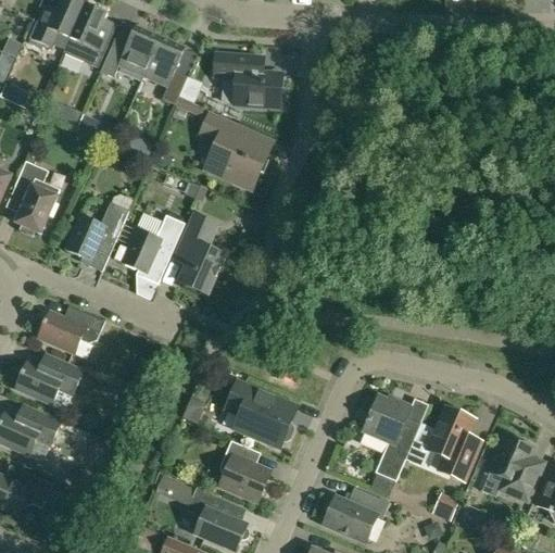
[(41,8),(28,36),(30,37),(28,41),(40,47),(42,42),(51,46),(58,32),(68,37),(85,1),(82,0),(59,0),(53,13),(41,8)]
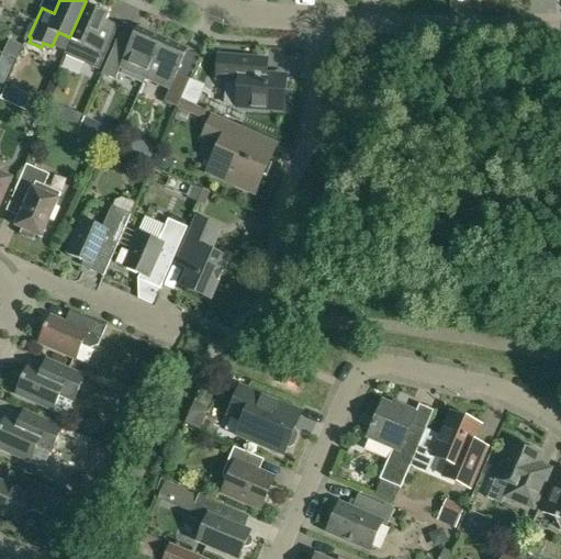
[(97,37),(108,11),(86,1),(69,37),(81,42),(75,57),(98,67),(109,43),(97,37)]
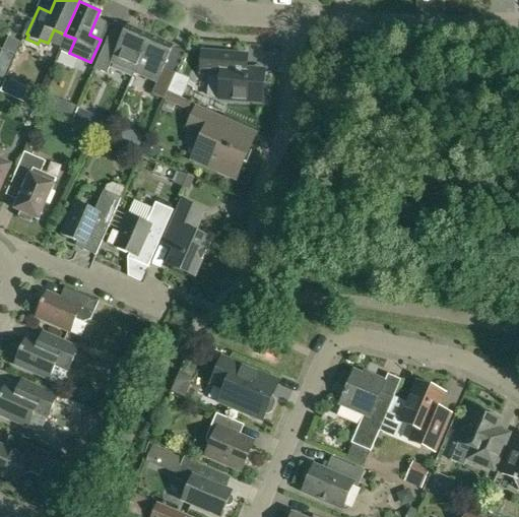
[(92,65),(106,71),(111,60),(133,69),(149,33),(126,22),(116,46),(104,41),(92,65)]
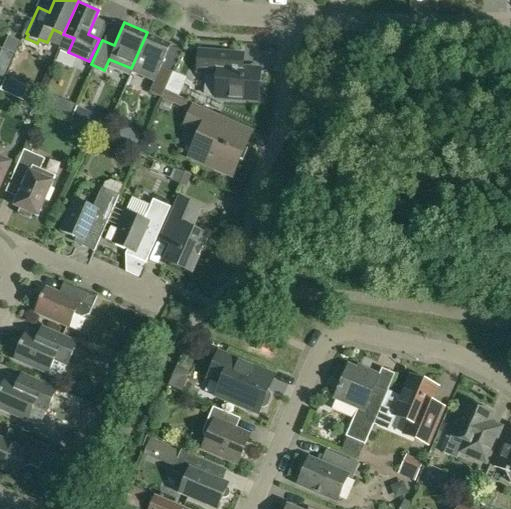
[(160,95),(164,87),(172,69),(160,64),(169,42),(147,32),(131,68),(153,78),(148,89),(160,95)]
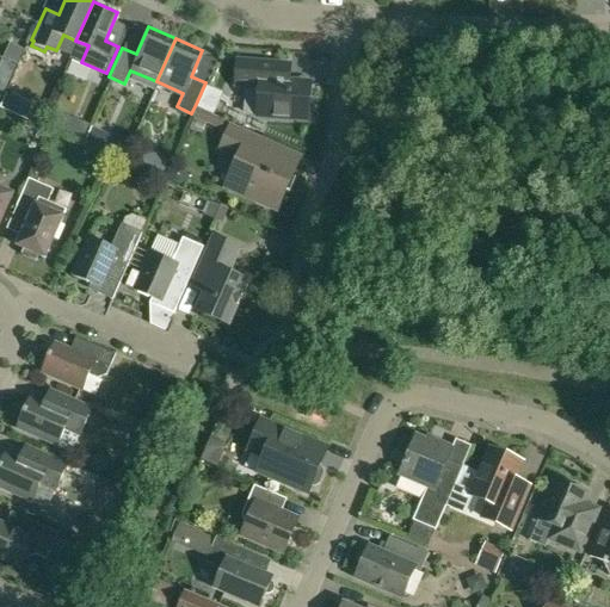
[(23,47),(8,41),(1,55),(17,61),(23,47)]
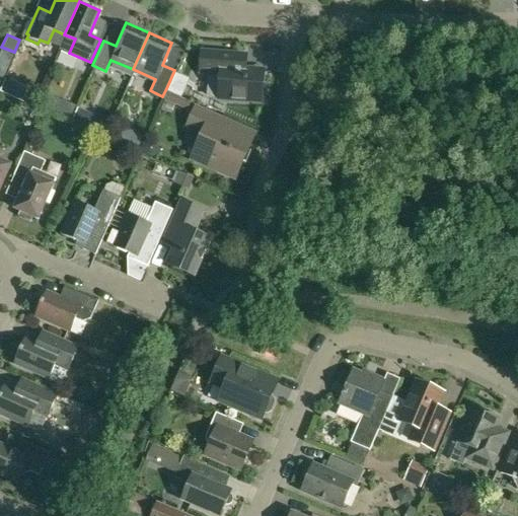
[(200,49),(199,68),(208,69),(206,94),(217,95),(260,98),(263,68),(247,67),(245,67),(246,53),(231,51),(200,49)]
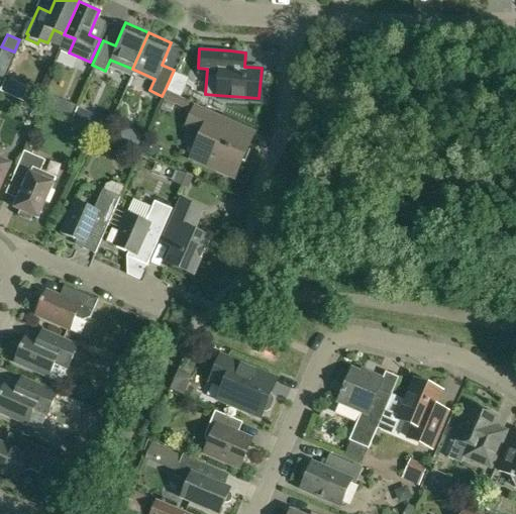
[(26,86),(10,77),(4,87),(20,96),(26,86)]
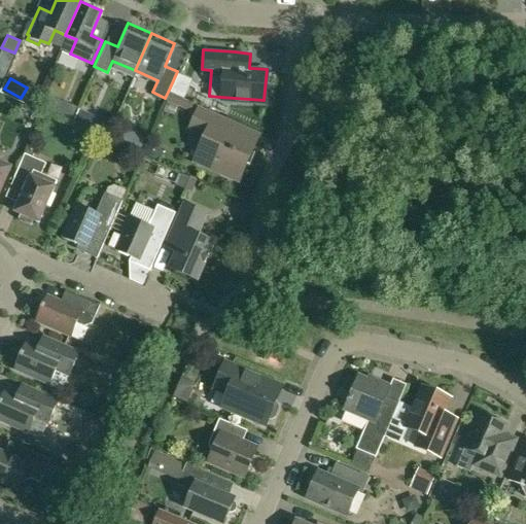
[(238,177),(251,146),(223,134),(230,121),(197,106),(188,125),(205,132),(194,158),(238,177)]
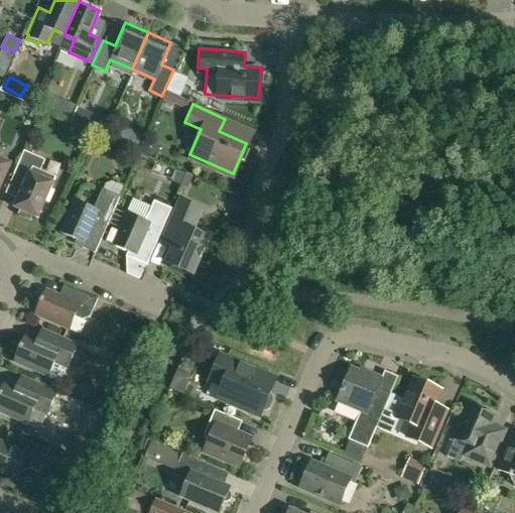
[(133,131),(127,144),(136,148),(142,135),(133,131)]
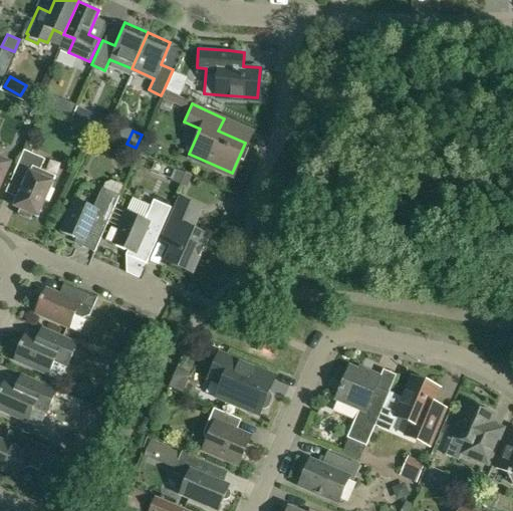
[(31,212),(36,214),(44,197),(47,199),(52,187),(49,186),(51,180),(36,173),(44,157),(23,148),(13,171),(25,176),(13,204),(18,206),(16,211),(29,217),(31,212)]
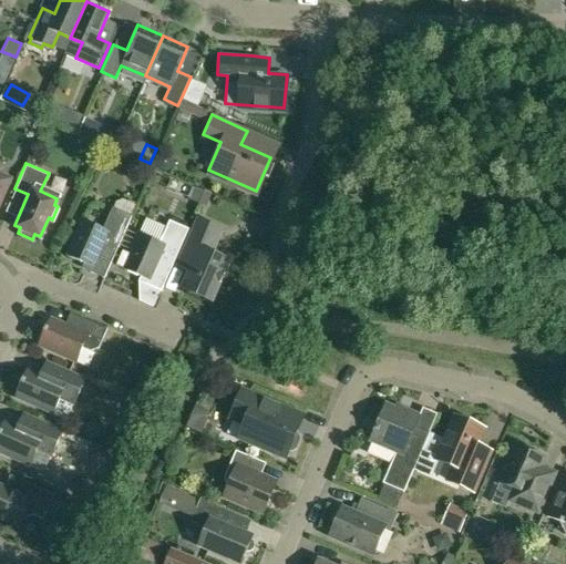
[(0,202),(10,177),(0,173),(0,202)]
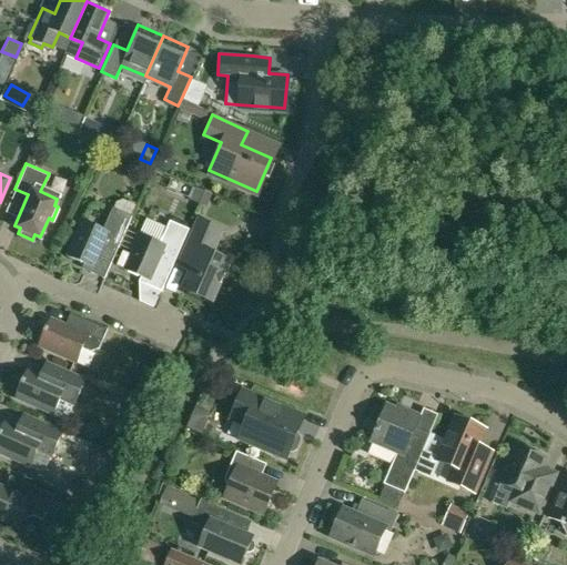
[(135,203),(122,198),(115,200),(113,205),(112,204),(102,226),(81,218),(66,253),(91,264),(89,270),(103,275),(135,203)]
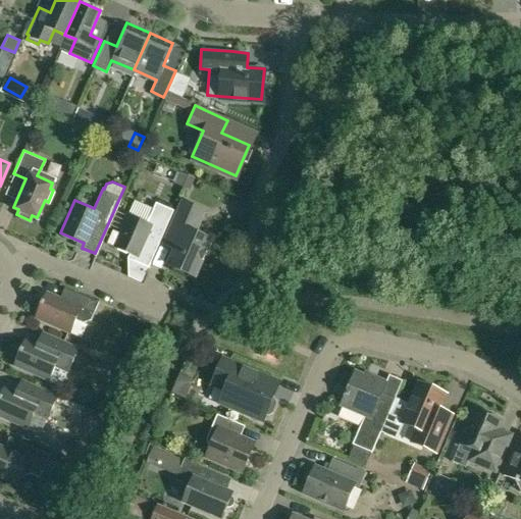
[(194,274),(210,238),(194,230),(203,209),(181,199),(170,223),(181,228),(166,263),(194,274)]
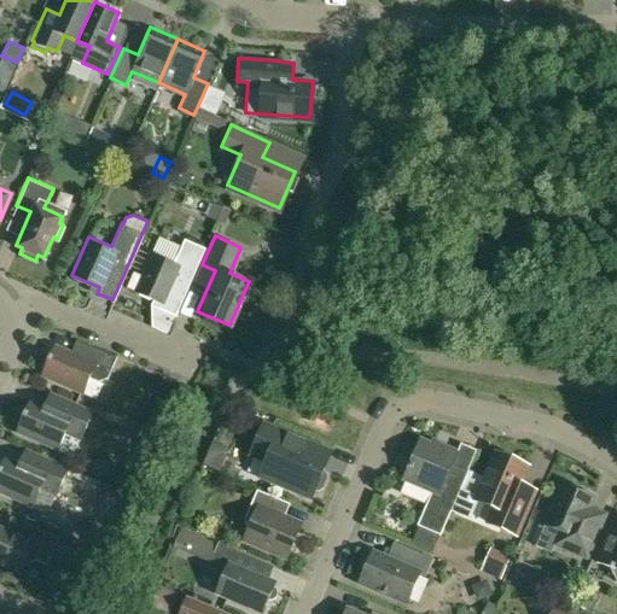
[(204,246),(185,238),(179,250),(157,240),(152,251),(141,274),(134,272),(128,285),(135,287),(134,290),(162,302),(159,308),(174,314),(204,246)]
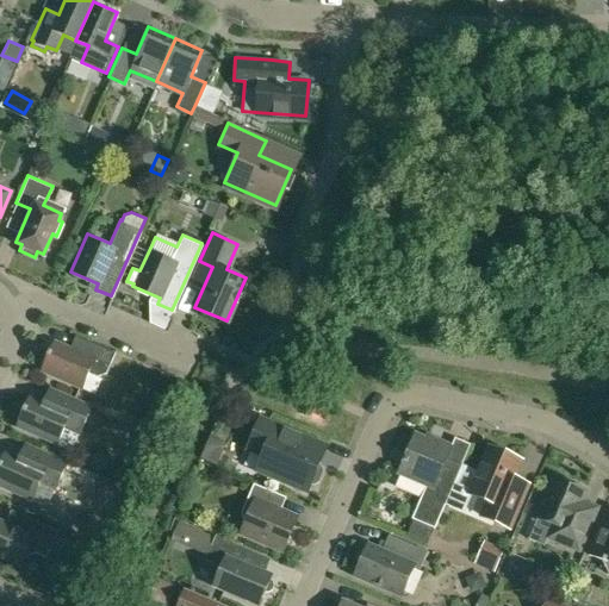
[(105,370),(115,350),(86,337),(80,351),(54,339),(41,369),(80,386),(87,370),(97,374),(105,370)]
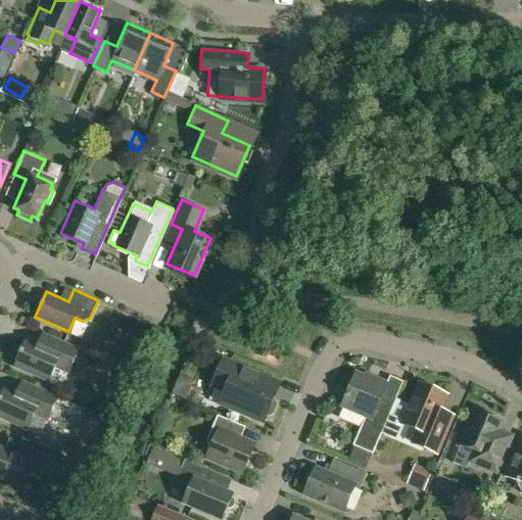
[(67,370),(77,347),(53,337),(48,348),(26,339),(14,364),(48,379),(54,364),(67,370)]
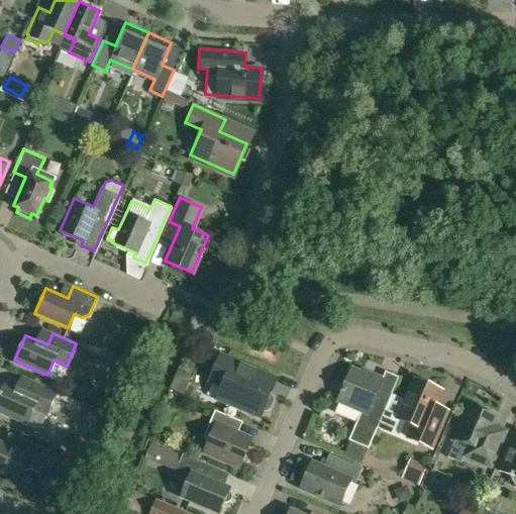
[(260,415),(263,409),(263,408),(266,409),(268,408),(270,406),(273,399),(273,396),(272,394),(270,392),(276,376),(220,352),(209,379),(222,384),(216,397),(260,415)]
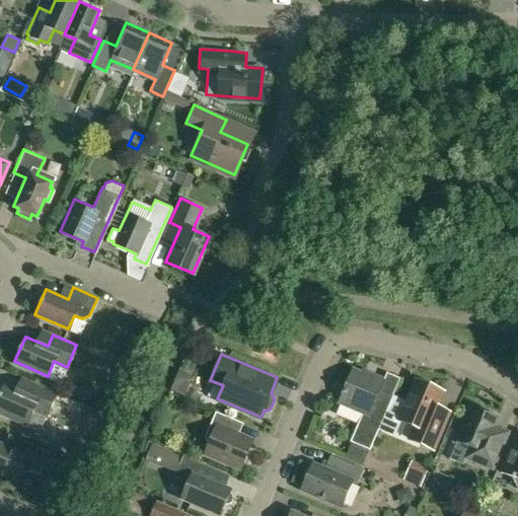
[(369,447),(392,392),(379,387),(383,377),(368,371),(367,373),(353,367),(339,399),(362,410),(350,439),(369,447)]
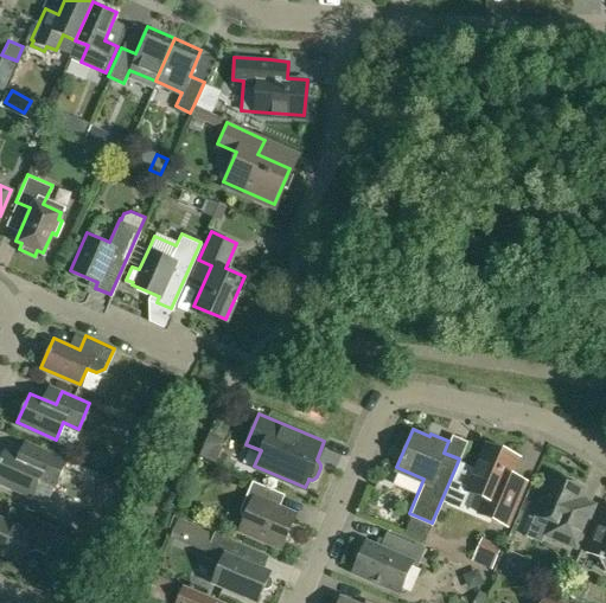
[(506,521),(520,492),(505,485),(517,455),(486,442),(466,487),(485,495),(479,510),(506,521)]
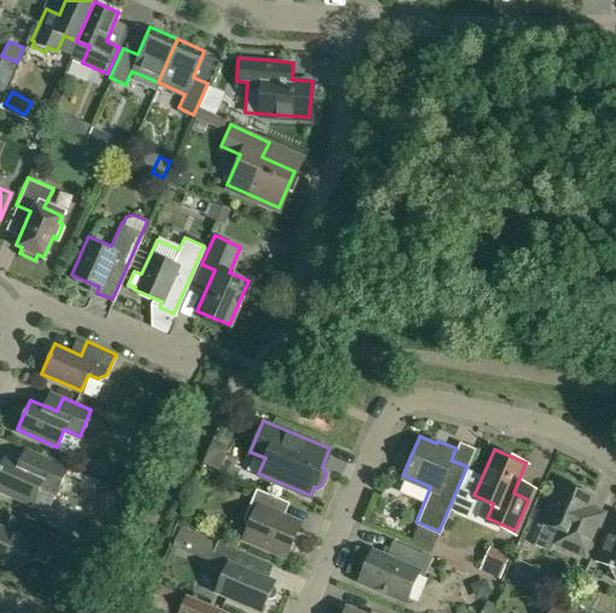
[(48,506),(54,493),(66,466),(37,453),(31,467),(5,455),(0,466),(0,488),(31,504),(42,508),(48,506)]
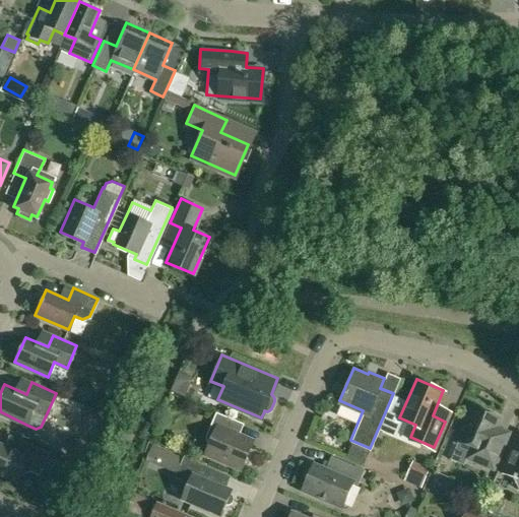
[(493,467),(506,437),(494,431),(500,415),(472,403),(457,439),(470,445),(466,456),(493,467)]
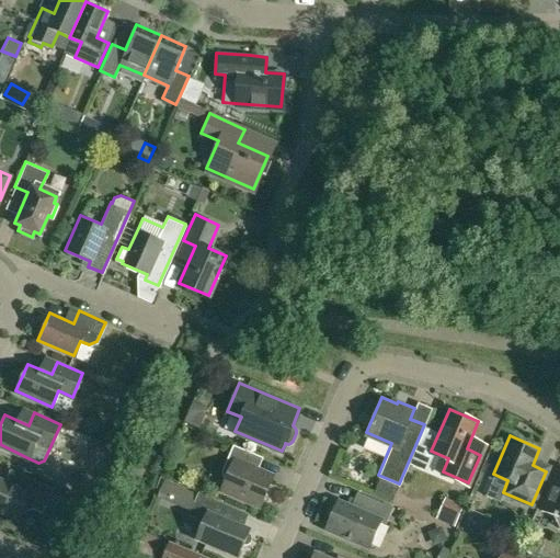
[(226,477),(220,488),(259,504),(272,474),(237,459),(242,447),(232,443),(220,470),(223,475),(226,477)]
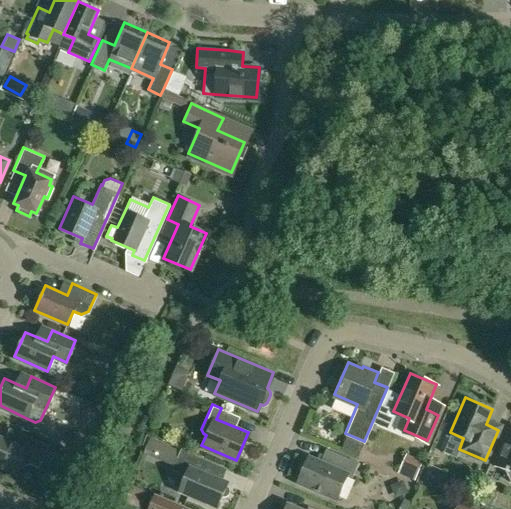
[(510,479),(510,422),(493,463),(504,468),(509,479),(510,479)]
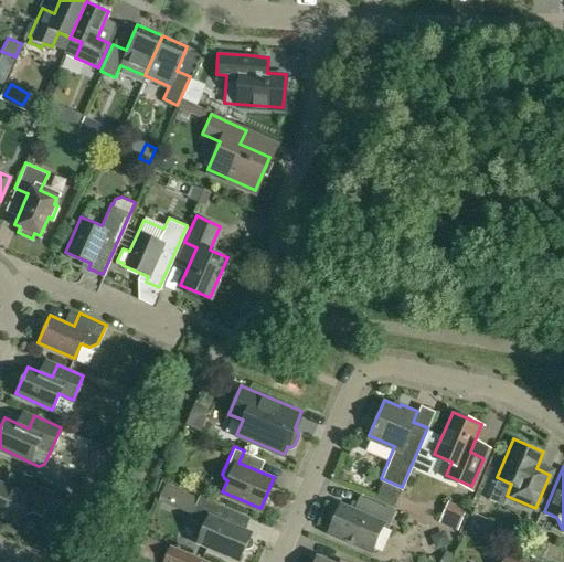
[(42,515),(53,490),(27,478),(21,490),(0,480),(0,513),(17,521),(21,515),(31,510),(42,515)]
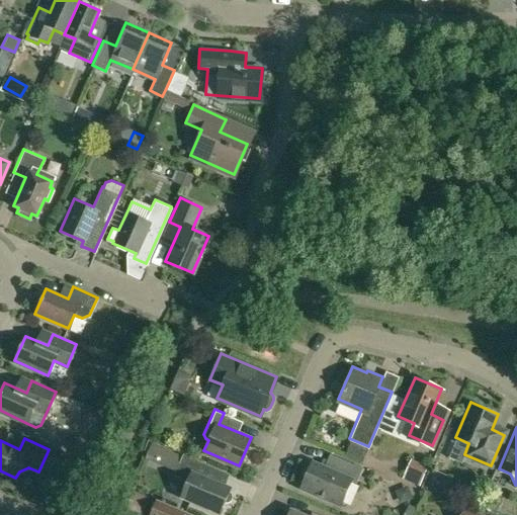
[(209,463),(182,452),(173,474),(187,480),(181,496),(219,512),(223,502),(227,502),(230,499),(232,496),(231,492),(229,490),(230,488),(203,477),(209,463)]
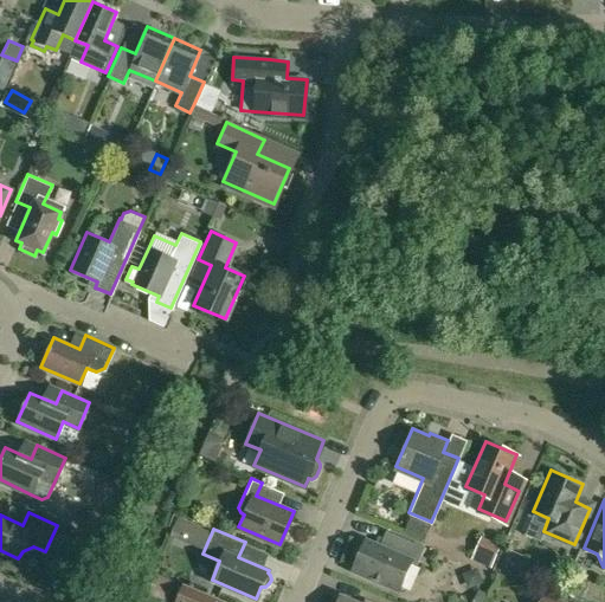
[(365,538),(352,569),(398,589),(410,560),(417,562),(424,545),(385,529),(378,544),(365,538)]
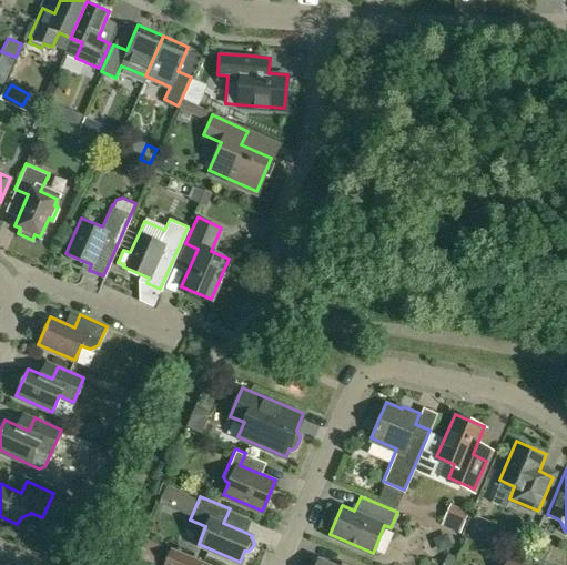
[(441,522),(459,531),(469,510),(451,502),(441,522)]
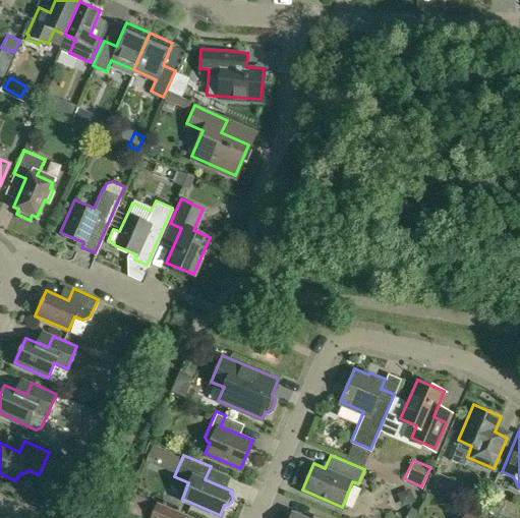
[(184,517),(186,514),(158,502),(151,517),(184,517)]
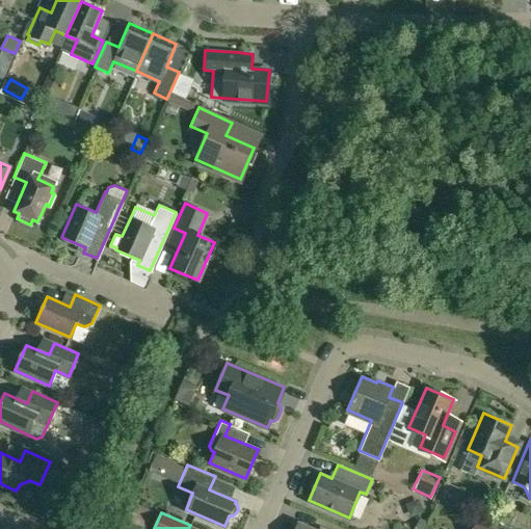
[(498,528),(477,520),(473,528),(498,528)]
